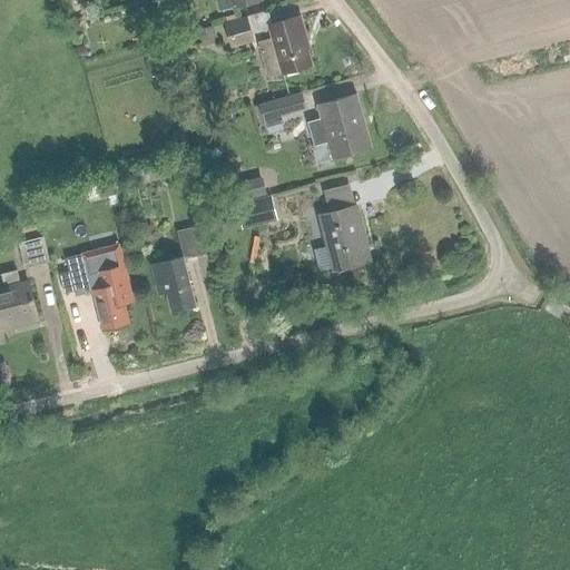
[(215,0),(219,11),(262,0),(215,0)]
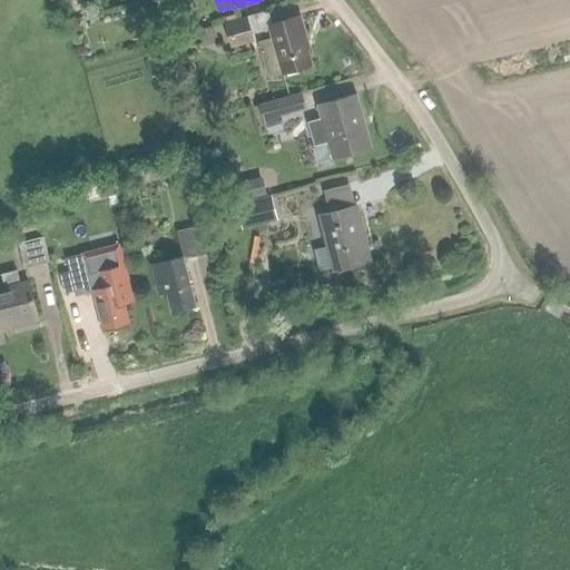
[(269,77),(312,66),(297,16),(269,23),(274,38),(259,41),(269,77)]
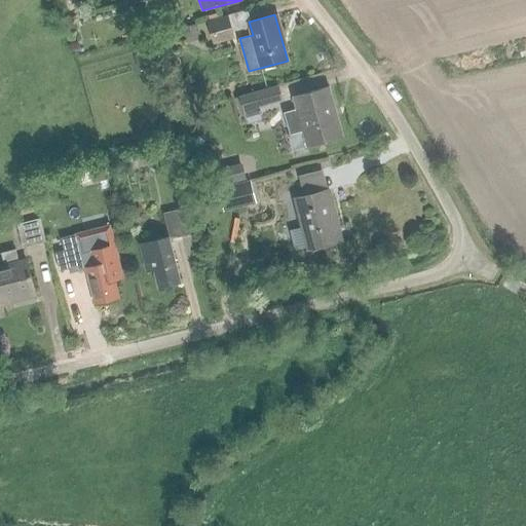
[(229,16),(210,21),(214,42),(234,37),(229,16)]
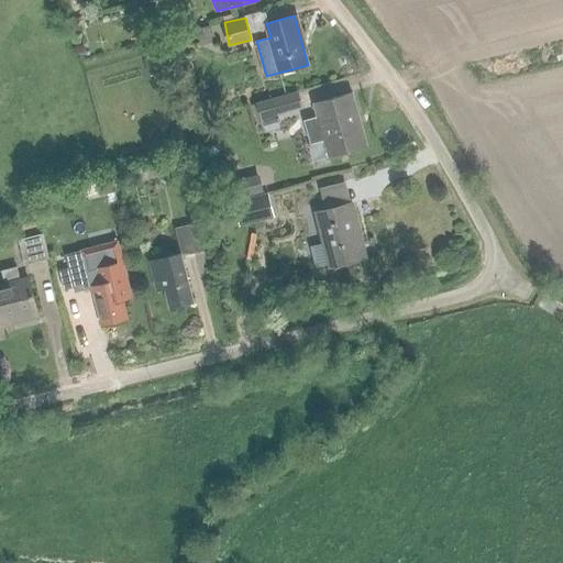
[(211,24),(198,26),(201,42),(214,40),(211,24)]
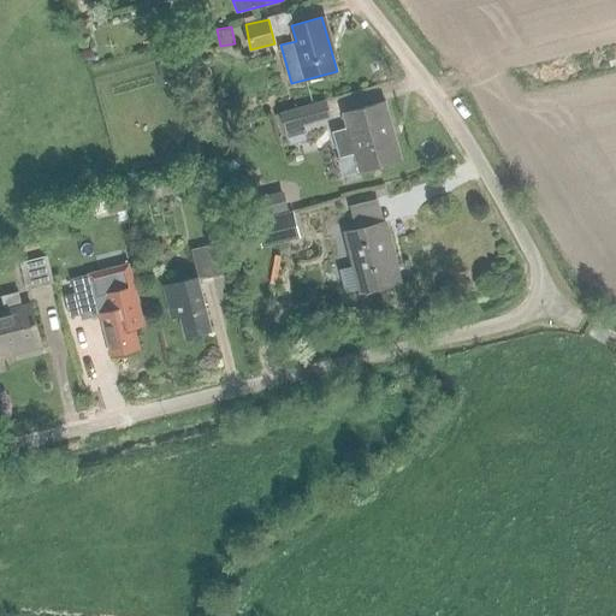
[(349,137),(338,140),(342,154),(353,150),(359,172),(403,160),(386,100),(342,113),(349,137)]
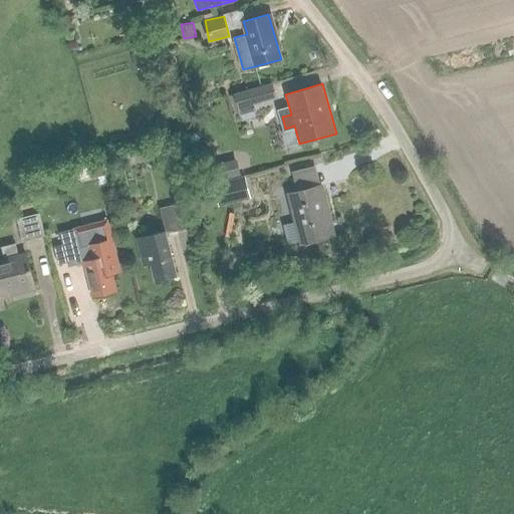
[(273,84),(249,91),(252,104),(276,98),(273,84)]
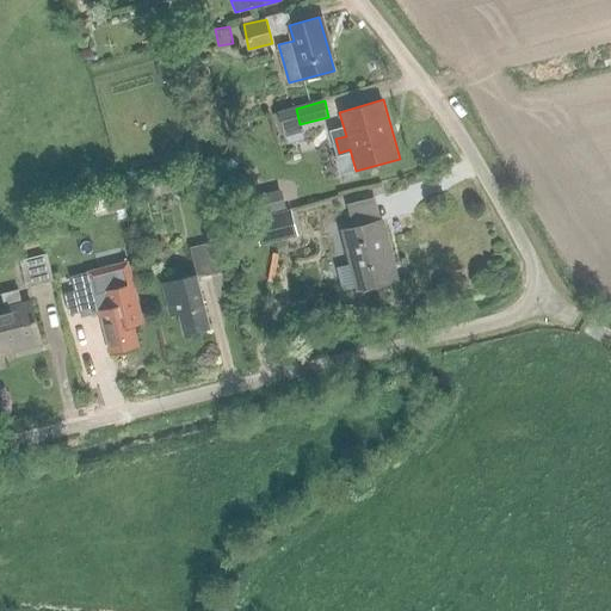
[(179,177),(165,180),(167,191),(181,186),(179,177)]
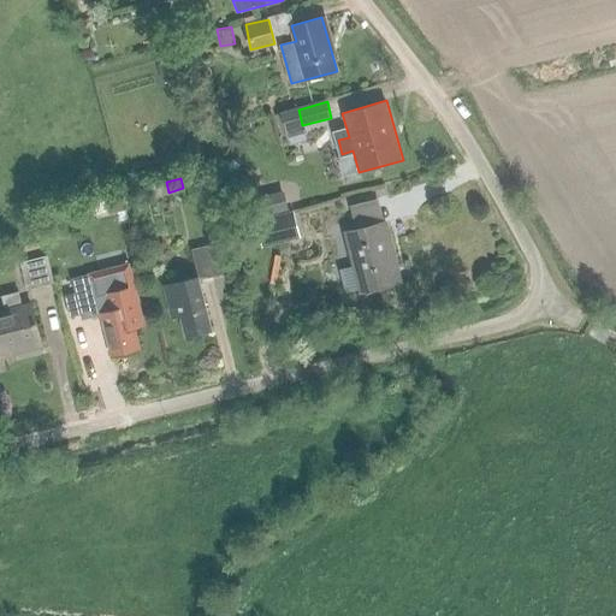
[(105,200),(107,207),(117,213),(125,211),(120,195),(105,200)]
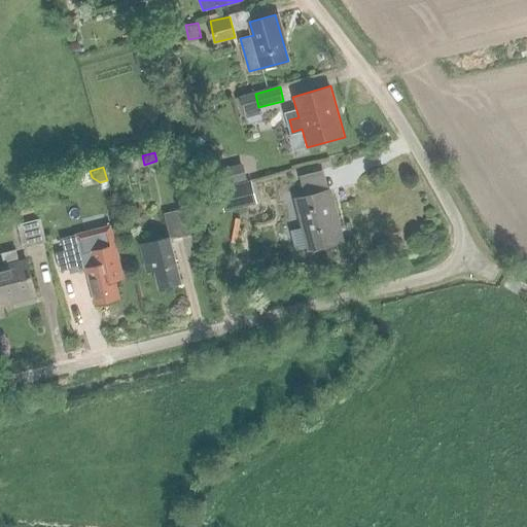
[(217,188),(223,213),(256,204),(250,180),(217,188)]
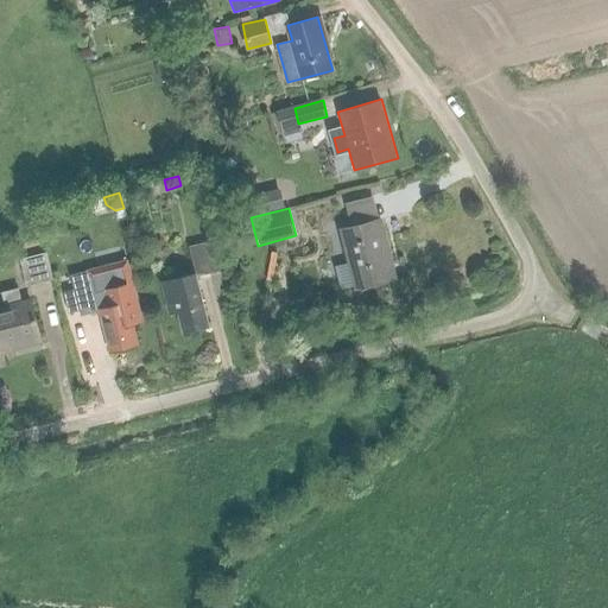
[(380,220),(340,229),(349,263),(335,266),(341,290),(355,286),(355,289),(394,279),(380,220)]
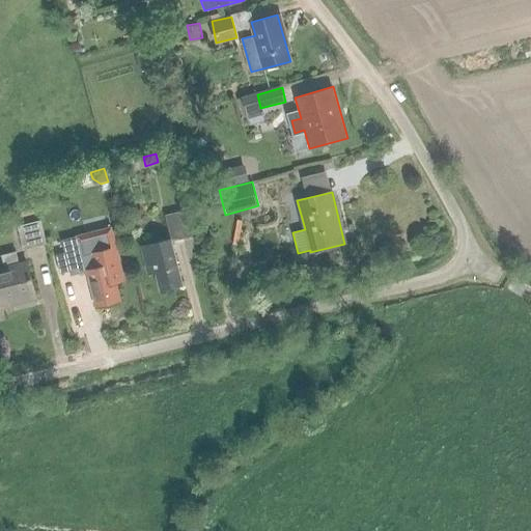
[(171,241),(143,248),(150,274),(156,273),(160,290),(182,284),(171,243),(195,238),(189,212),(165,218),(171,241)]
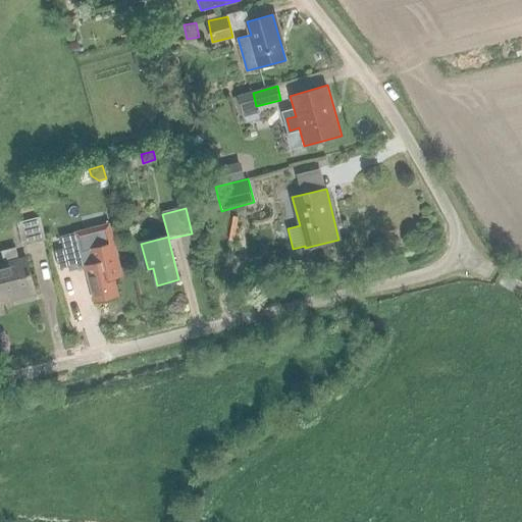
[(46,240),(40,217),(16,222),(22,246),(46,240)]
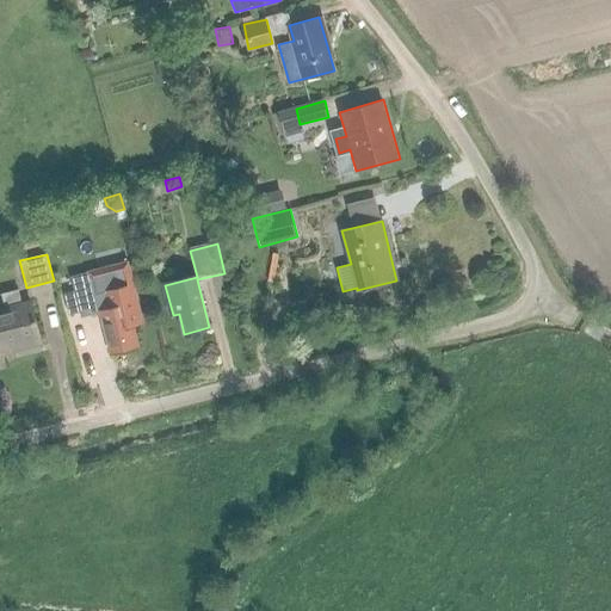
[(73,291),(63,294),(69,315),(79,313),(80,319),(99,314),(110,352),(110,355),(118,352),(122,356),(130,353),(131,349),(139,346),(137,345),(131,326),(142,323),(124,259),(122,259),(123,263),(69,278),(73,291)]
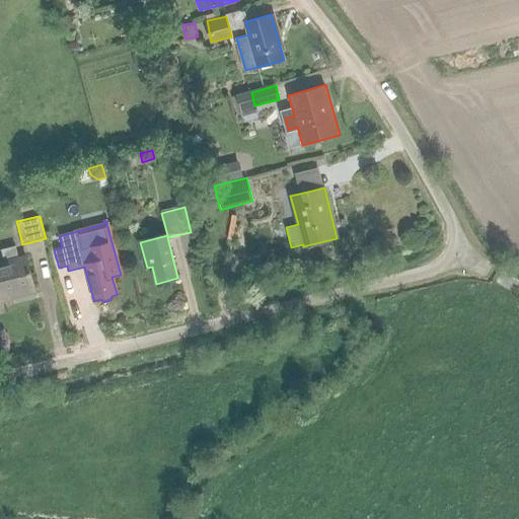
[(4,264),(0,264),(0,298),(16,295),(17,299),(34,295),(25,258),(17,261),(14,247),(1,250),(4,264)]
